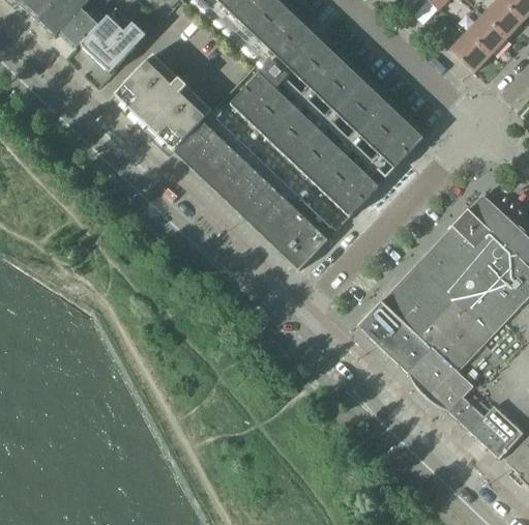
[(21,0),(19,2),(37,20),(55,0),(21,0)]
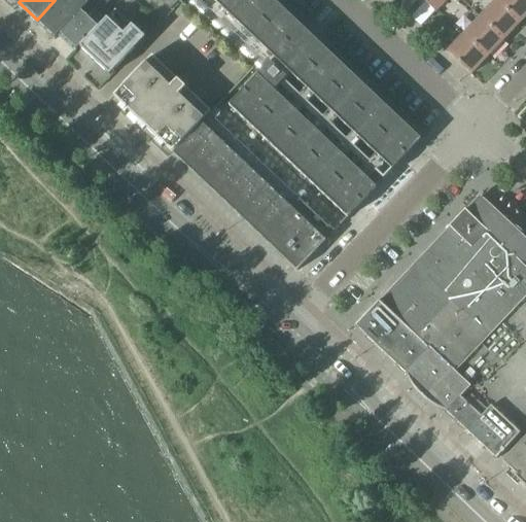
[(55,0),(37,20),(55,36),(59,32),(88,0),(55,0)]
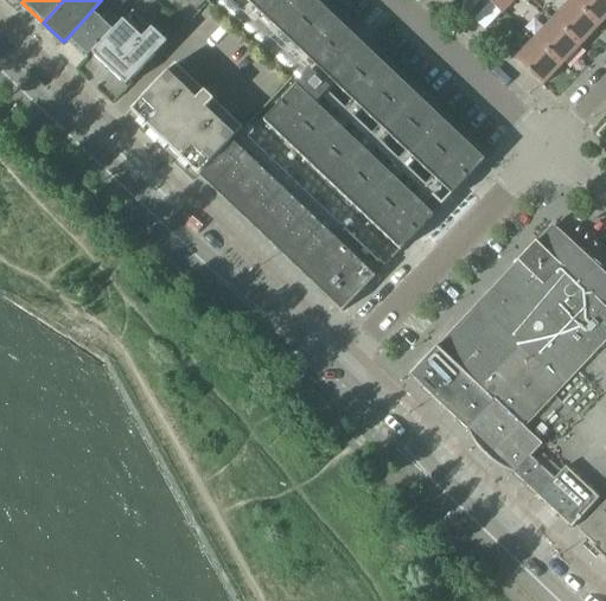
[(91,50),(93,49),(113,27),(122,16),(123,16),(115,7),(121,0),(101,0),(68,37),(88,55),(91,50)]
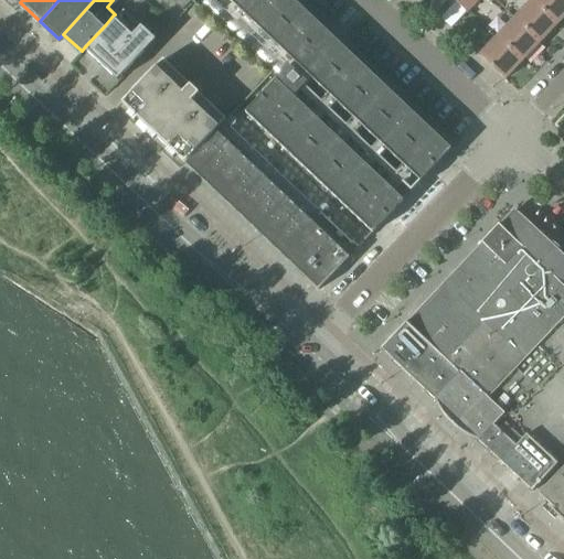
[(232,0),(421,179),(451,146),(297,0),(232,0)]
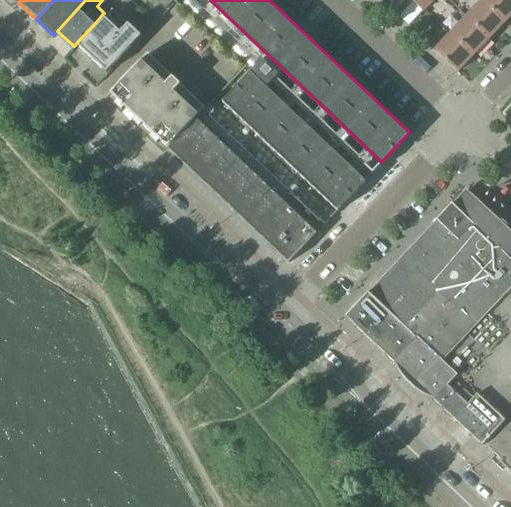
[(411,0),(399,13),(409,22),(426,4),(422,0),(411,0)]
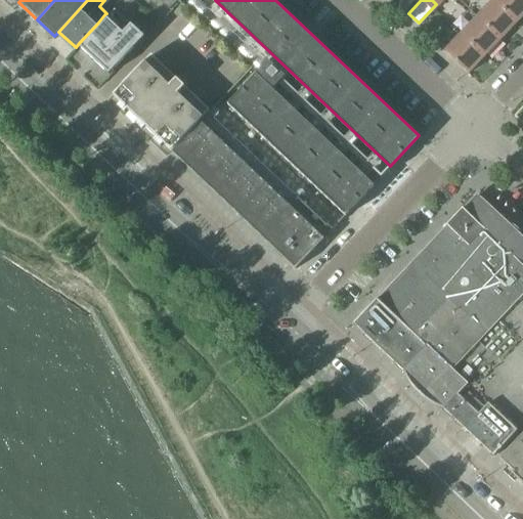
[(491,0),(478,13),(502,35),(518,18),(497,0),(491,0)]
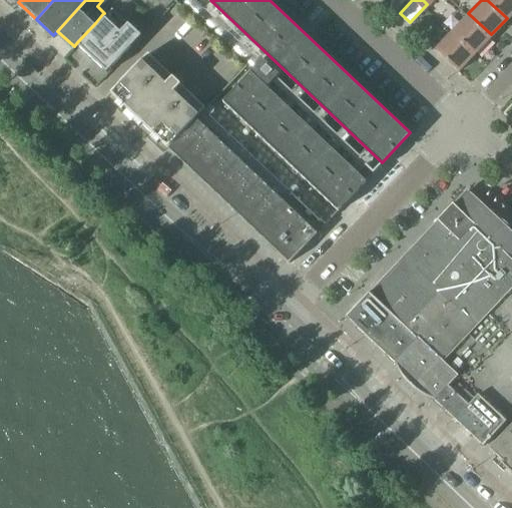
[(487,0),(507,18),(511,12),(511,0),(487,0)]
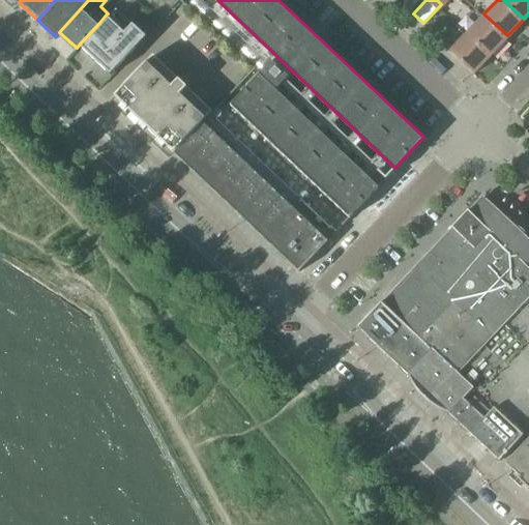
[(81,42),(80,44),(108,69),(111,73),(146,34),(133,22),(116,5),(108,15),(107,13),(98,24),(81,42)]
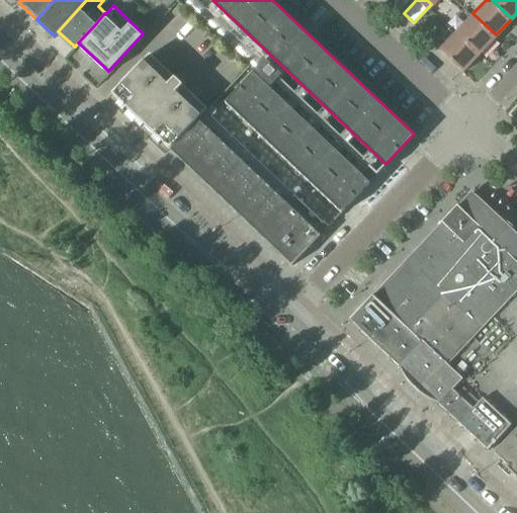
[(472,13),(456,29),(481,52),(496,34),(472,13)]
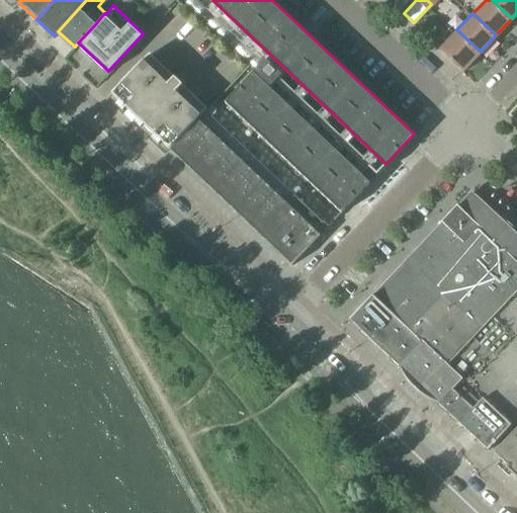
[(481,52),(456,29),(440,48),(463,69),(481,52)]
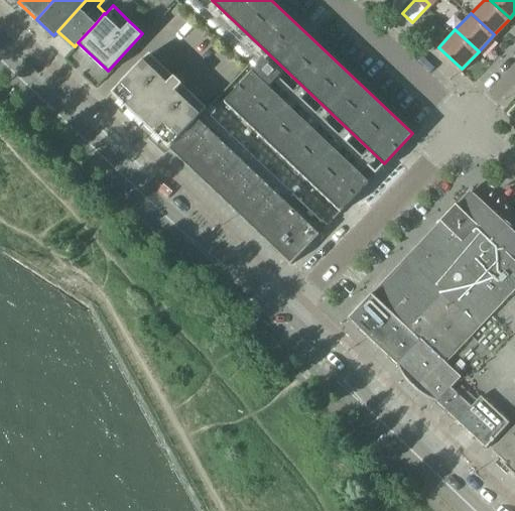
[(161,138),(169,145),(207,106),(182,83),(186,79),(177,71),(174,75),(149,51),(112,91),(119,98),(116,101),(123,108),(126,105),(154,132),(151,135),(158,141),(161,138)]
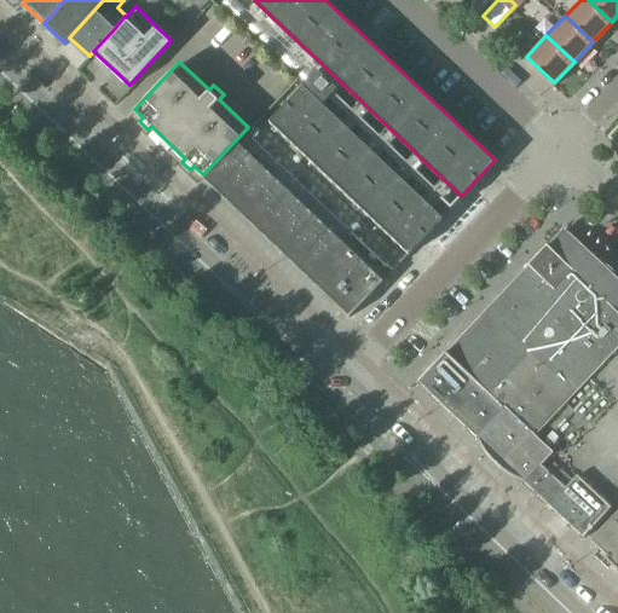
[(319,74),(313,81),(321,88),(328,81),(319,74)]
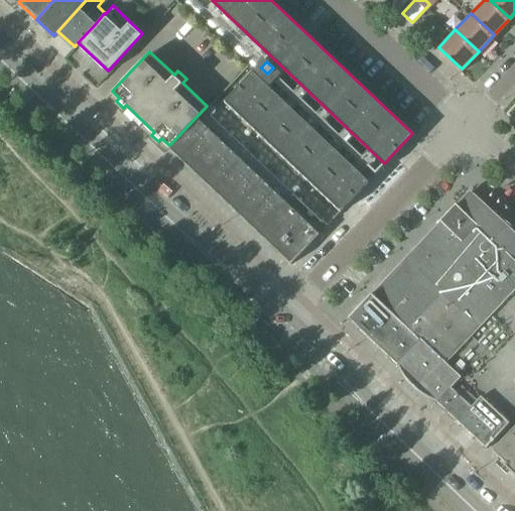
[(225,100),(341,210),(369,180),(252,71),(225,100)]
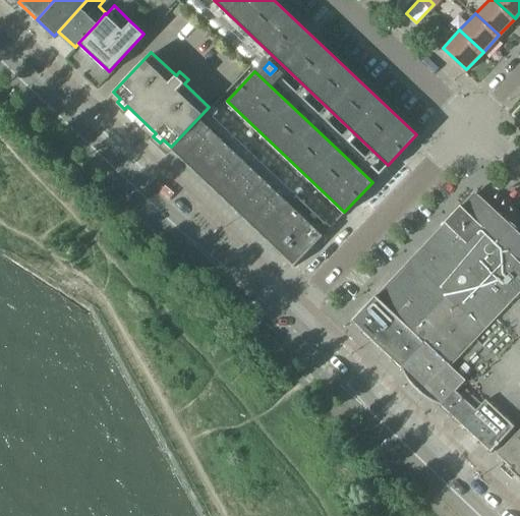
[(171,147),(294,264),(332,225),(327,219),(326,221),(208,109),(210,107),(209,107),(171,147)]
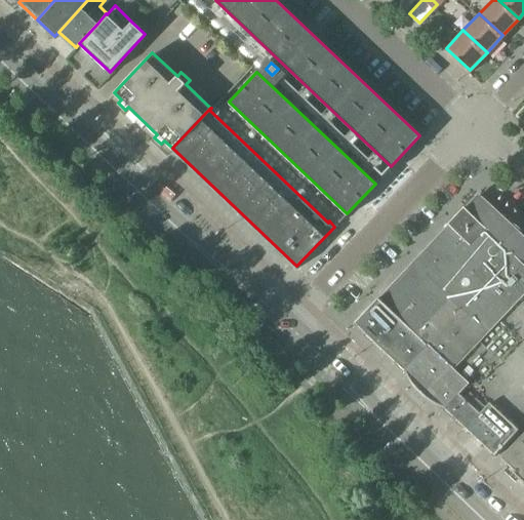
[(406,314),(377,343),(406,369),(413,383),(424,393),(427,396),(439,403),(443,405),(495,453),(496,452),(523,423),(523,233),(523,232),(521,229),(519,227),(517,224),(514,222),(511,221),(510,221),(478,191),(476,194),(383,291),(406,314)]
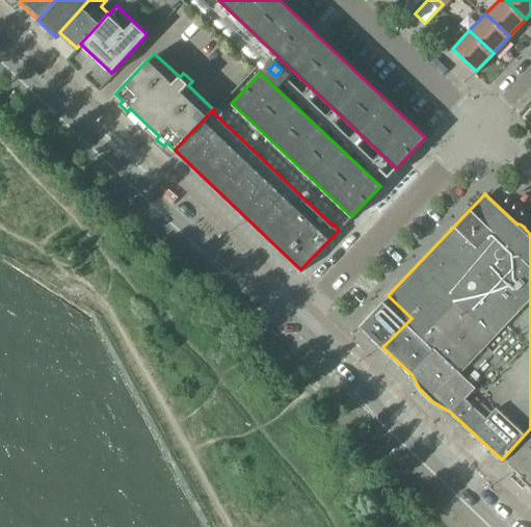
[(360,325),(382,347),(412,318),(388,295),(372,312),(360,325)]
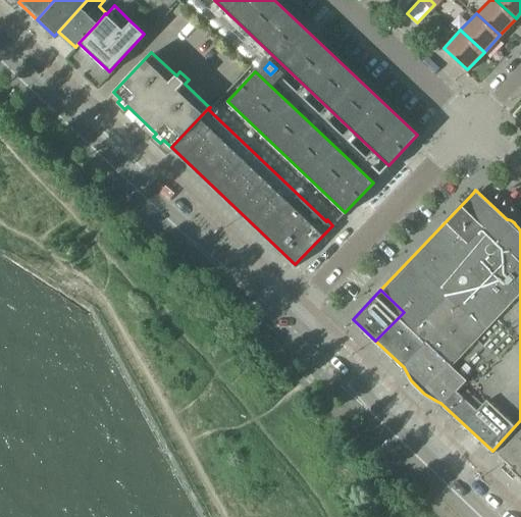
[(520,428),(499,454),(512,467),(511,468),(520,478),(520,428)]
